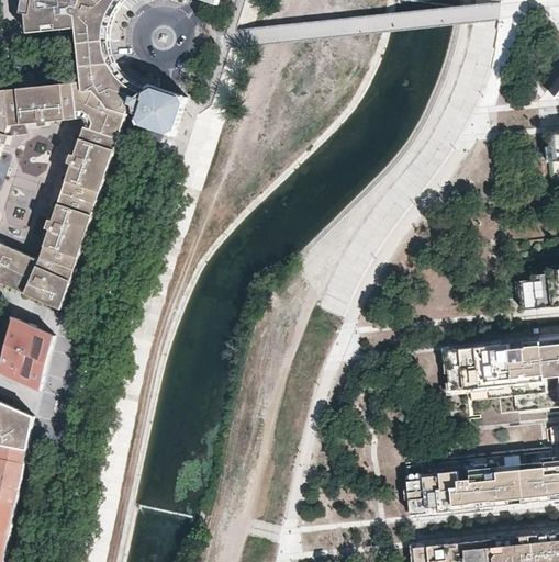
[(78,7),(79,0),(18,0),(18,3),(19,11),(25,15),(26,32),(76,27),(75,14),(70,14),(69,13),(69,10),(69,8),(70,7),(71,6),(74,6),(78,7)]
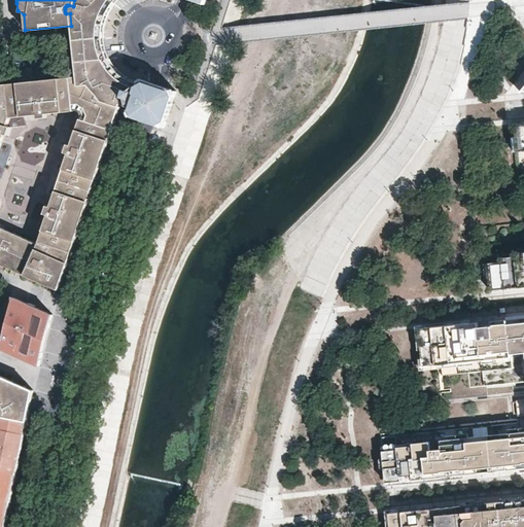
[(113,119),(115,112),(118,104),(129,107),(126,115),(133,117),(143,120),(153,125),(162,127),(174,91),(166,88),(155,84),(145,81),(139,78),(137,78),(136,81),(132,80),(126,78),(123,75),(119,73),(114,68),(108,61),(106,58),(104,53),(103,47),(102,43),(101,34),(102,26),(103,25),(105,18),(109,8),(112,4),(108,0),(74,0),(73,6),(69,5),(67,5),(66,6),(65,7),(65,9),(65,12),(66,13),(70,13),(71,26),(71,30),(71,34),(72,39),(73,50),(75,75),(69,76),(71,108),(74,107),(81,116),(81,119),(109,129),(113,119)]
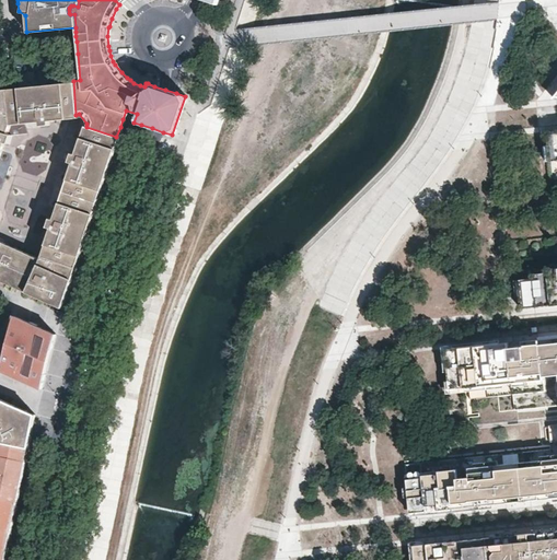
[(0,282),(19,291),(59,308),(95,202),(99,193),(116,137),(86,127),(84,126),(74,155),(70,154),(68,163),(72,164),(54,218),(49,218),(46,226),(50,229),(39,259),(0,241),(0,146),(1,142),(4,142),(8,132),(4,132),(8,124),(39,120),(39,124),(48,124),(48,119),(77,117),(76,115),(73,81),(20,86),(0,89),(0,282)]
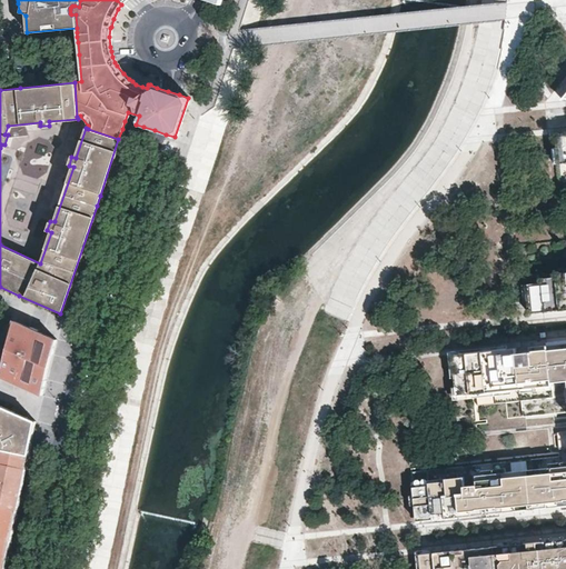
[(80,116),(77,117),(78,119),(78,120),(85,128),(86,128),(88,129),(88,126),(80,116)]
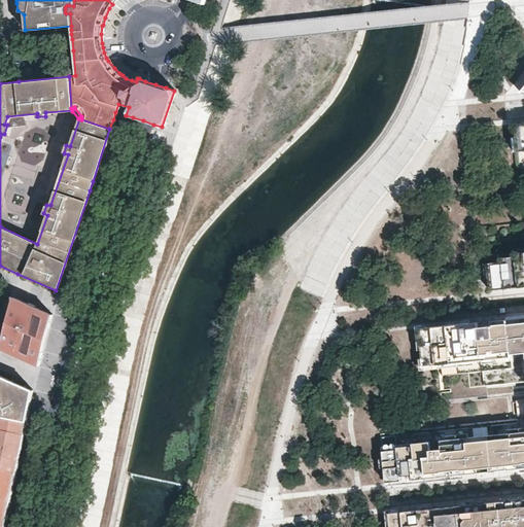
[(523,124),(512,125),(514,149),(519,149),(519,152),(523,151),(523,124)]
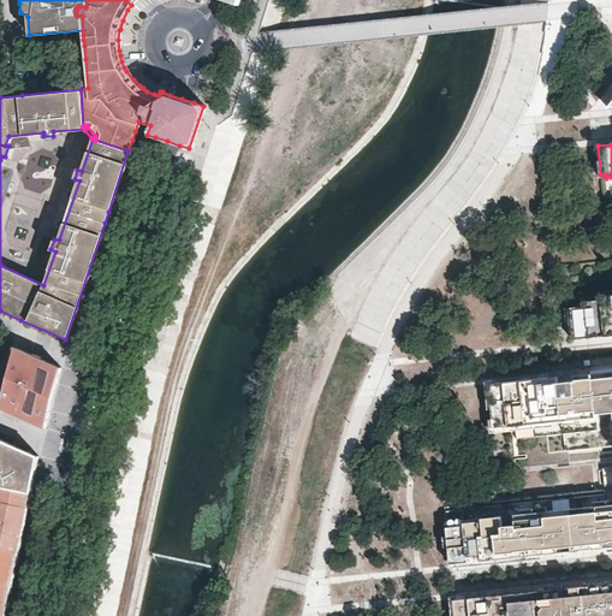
[(569,341),(611,336),(611,332),(611,331),(611,294),(605,295),(605,301),(598,301),(598,307),(588,308),(571,309),(572,325),(568,326),(569,341)]
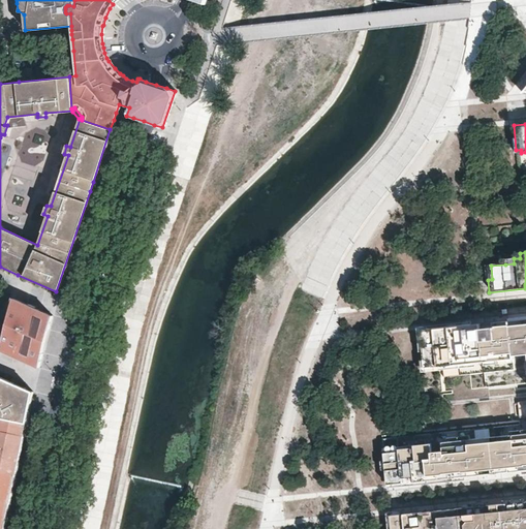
[(0,351),(36,368),(42,345),(50,317),(10,300),(6,318),(12,319),(9,328),(7,337),(1,335),(0,339),(0,351)]
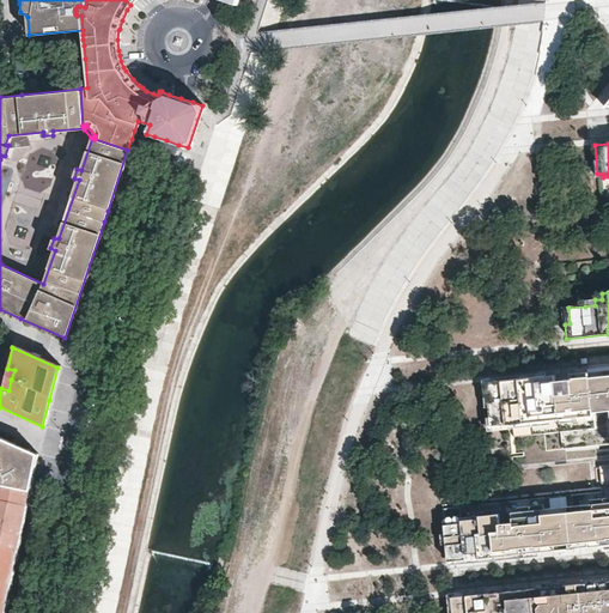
[(7,369),(4,378),(11,380),(14,370),(7,369)]
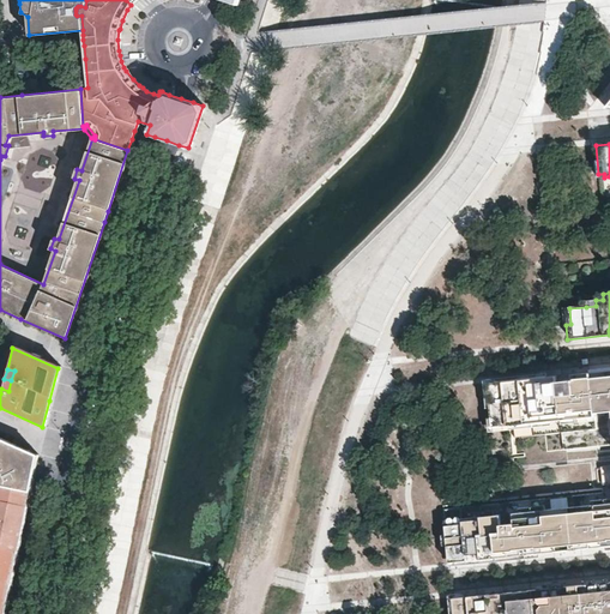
[(551,377),(485,384),(489,427),(509,426),(511,438),(557,433),(560,451),(609,445),(609,369),(571,374),(569,374),(569,381),(553,383),(551,377)]
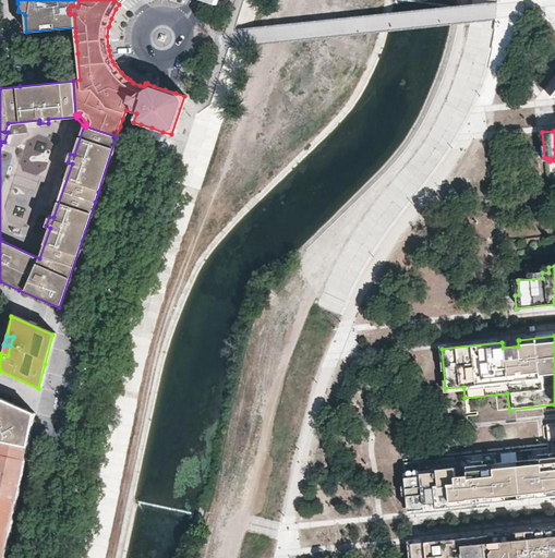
[(3,344),(1,353),(8,355),(10,346),(3,344)]
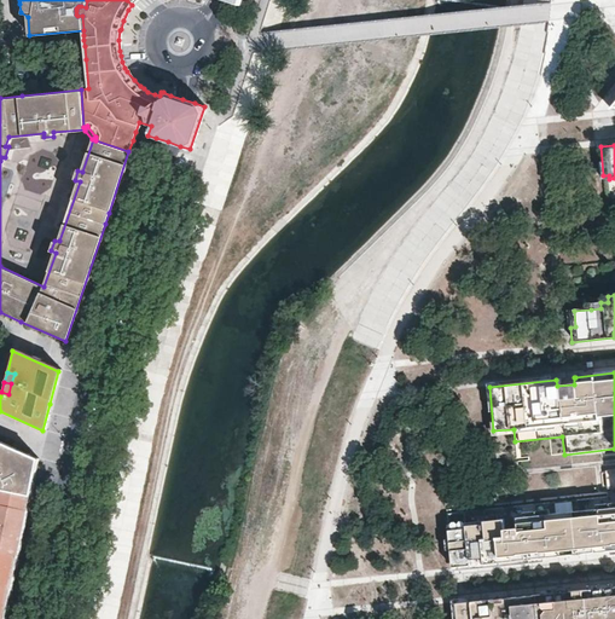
[(0,618),(1,618),(3,618),(9,590),(25,512),(35,466),(36,460),(0,443),(0,618)]
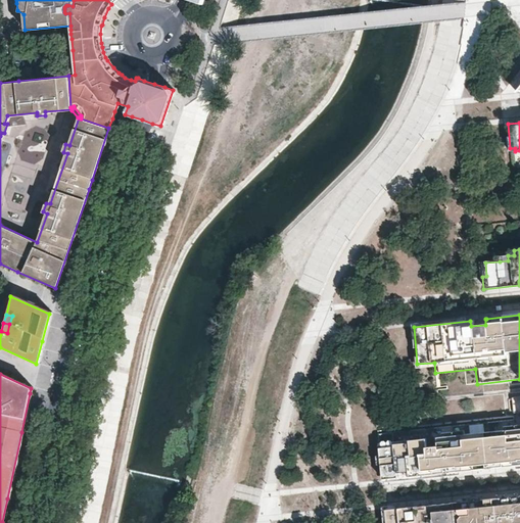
[(512,420),(376,433),(380,479),(519,464),(519,398),(509,399),(512,420)]
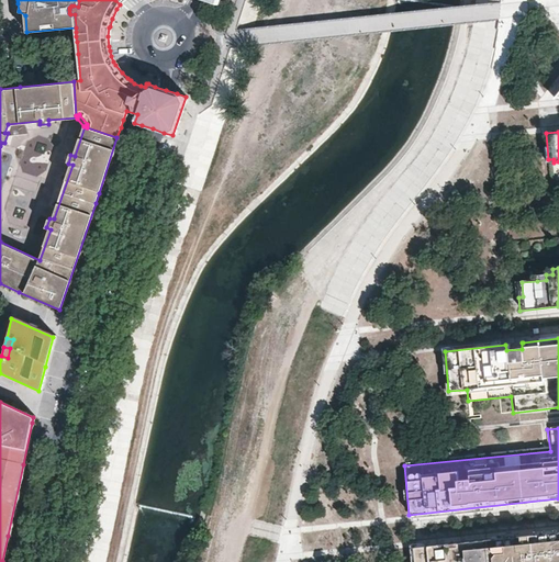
[(413,561),(558,561),(558,532),(556,534),(556,538),(538,540),(538,535),(487,540),(412,548),(413,561)]
